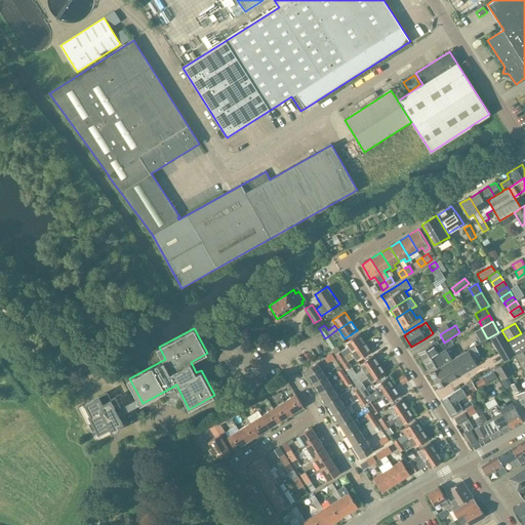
[(337,346),(334,339),(341,334),(337,329),(325,338),(331,349),(337,346)]
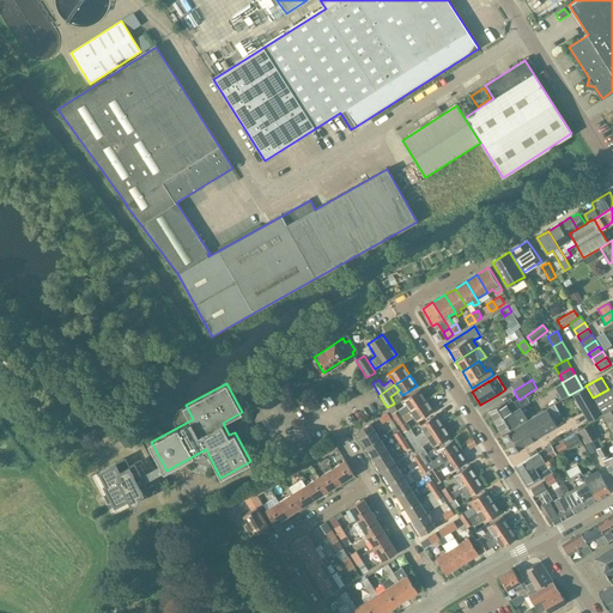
[(586,387),(572,395),(588,423),(602,414),(586,387)]
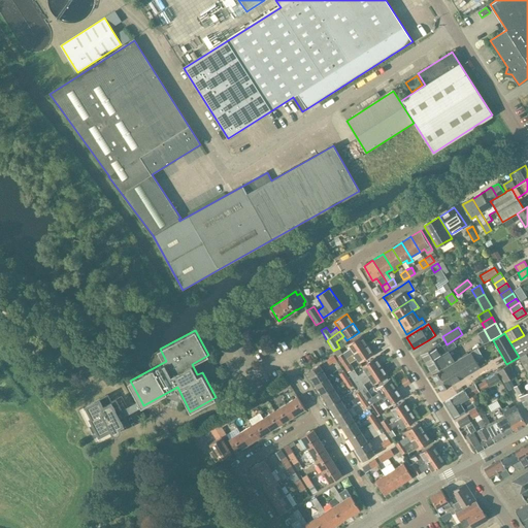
[(527,333),(512,343),(520,357),(527,352),(527,333)]
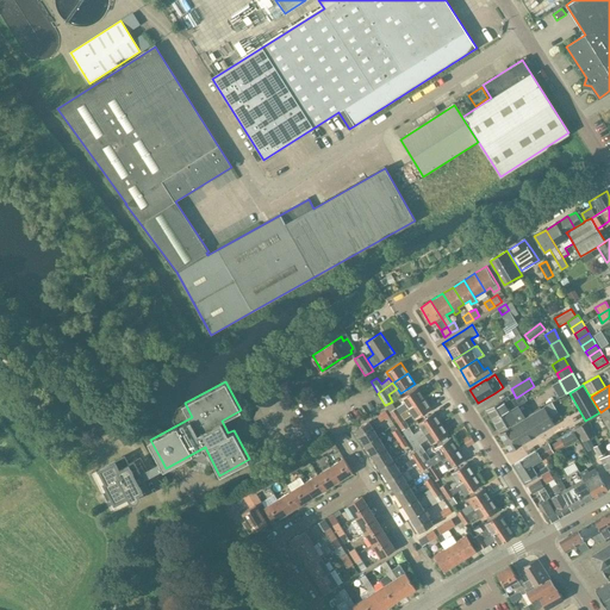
[(390,412),(394,418),(424,398),(417,387),(403,397),(405,402),(390,412)]
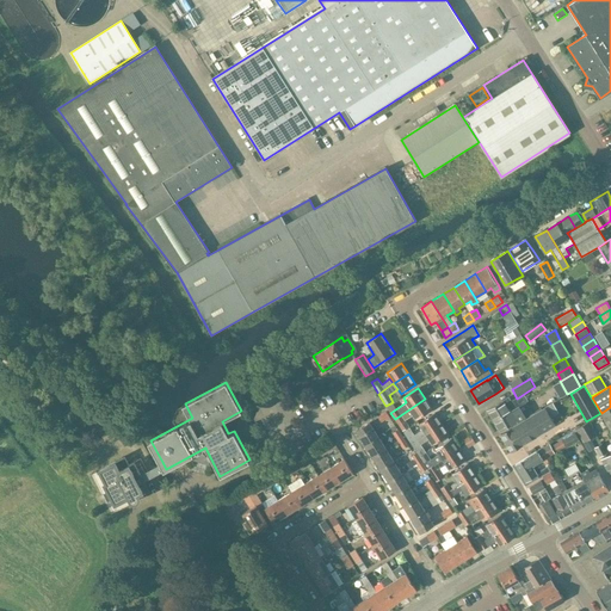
[(516,401),(512,403),(508,397),(487,409),(494,420),(519,406),(516,401)]
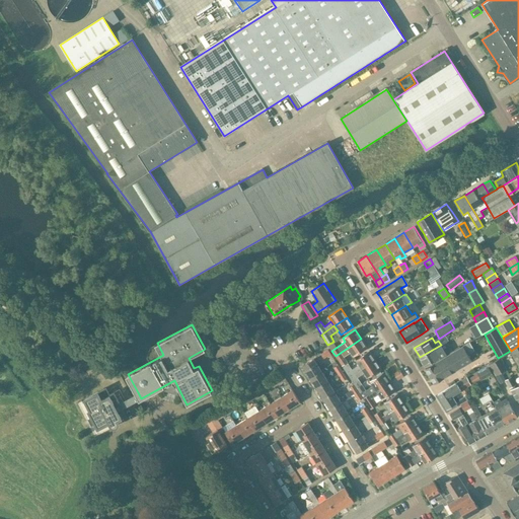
[(361,339),(336,356),(342,366),(348,362),(345,357),(352,352),(355,356),(367,348),(361,339)]
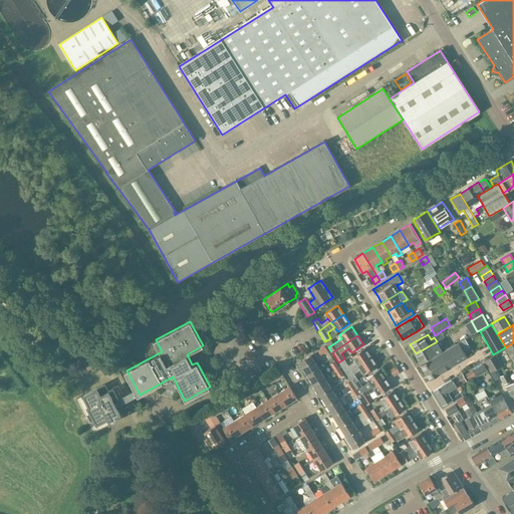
[(437,341),(416,353),(421,362),(442,350),(437,341)]
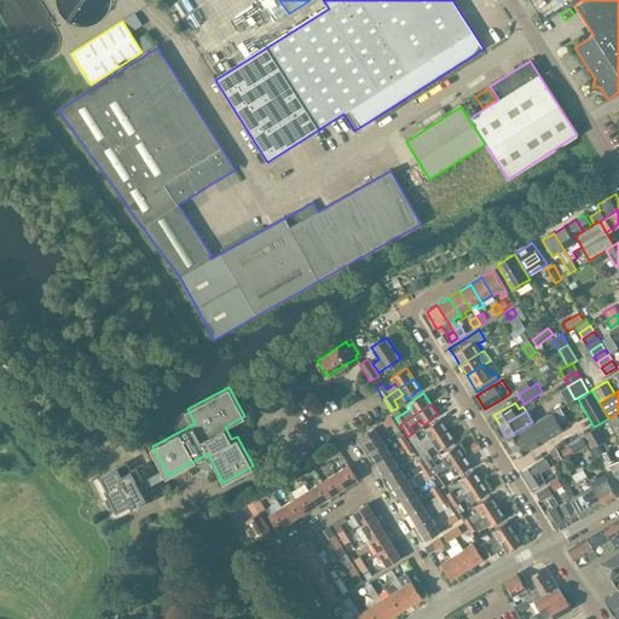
[(553,412),(507,440),(518,458),(563,431),(553,412)]
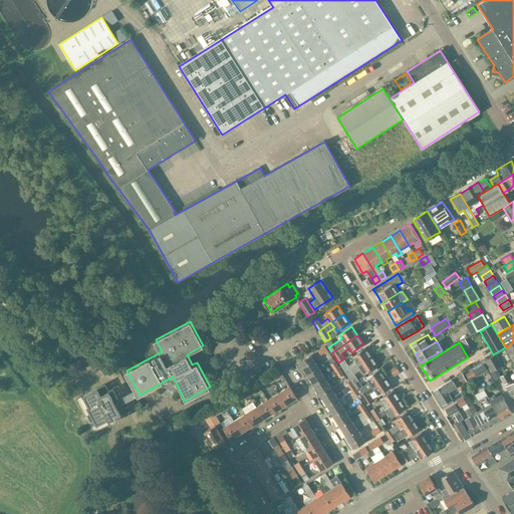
[(513,347),(512,344),(505,348),(513,363),(513,347)]
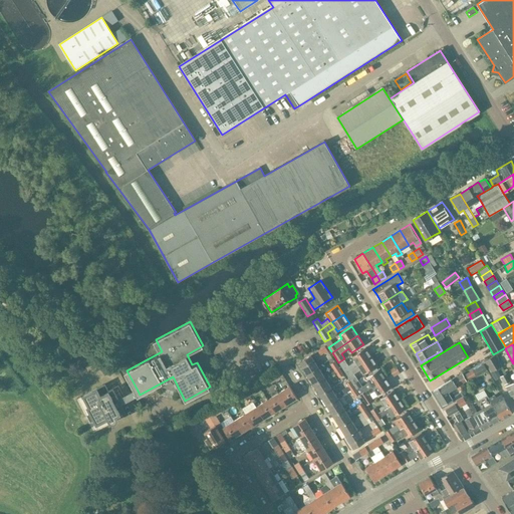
[(318,350),(321,355),(328,351),(324,346),(318,350)]
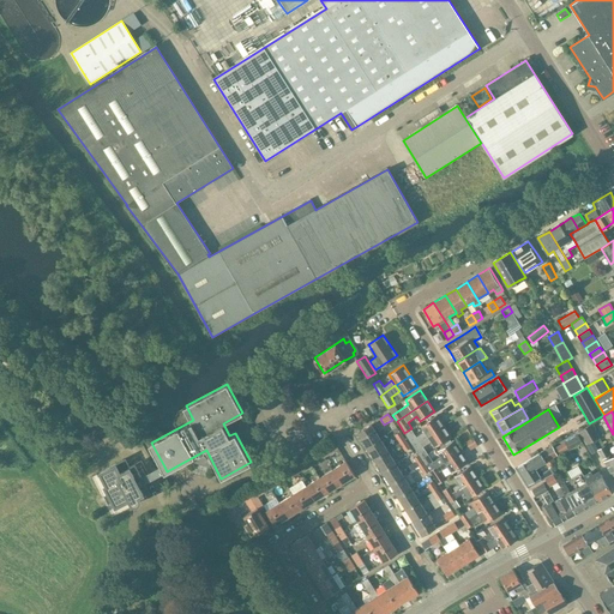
[(405,434),(414,446),(444,426),(437,415),(422,425),(426,431),(416,437),(411,429),(405,434)]
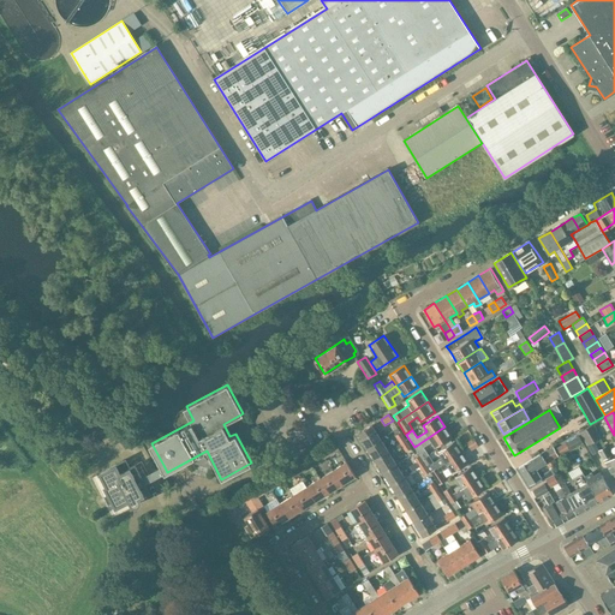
[(359,433),(368,446),(381,437),(372,424),(359,433)]
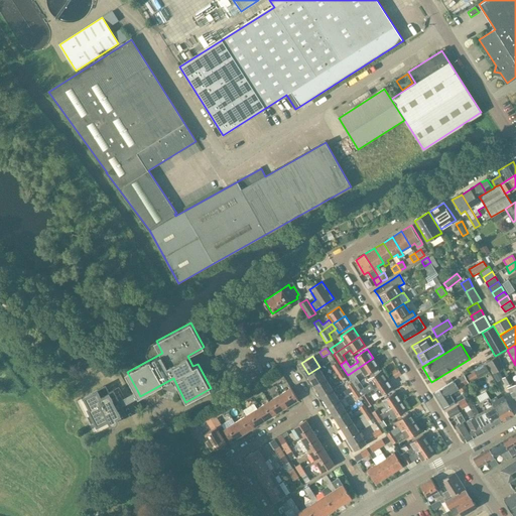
[(504,367),(498,356),(486,363),(493,374),(504,367)]
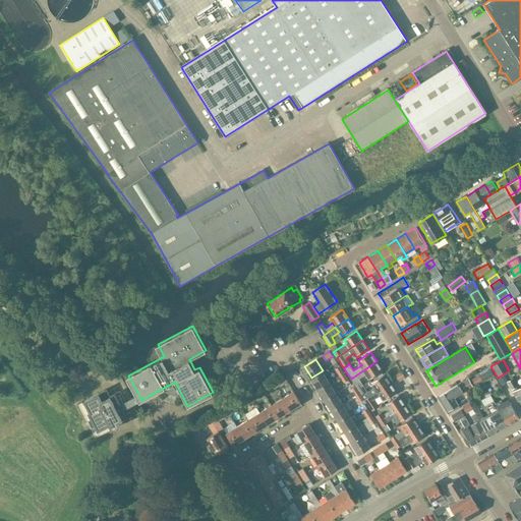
[(351,379),(355,386),(358,389),(363,386),(358,379),(366,373),(369,379),(383,370),(377,361),(351,379)]
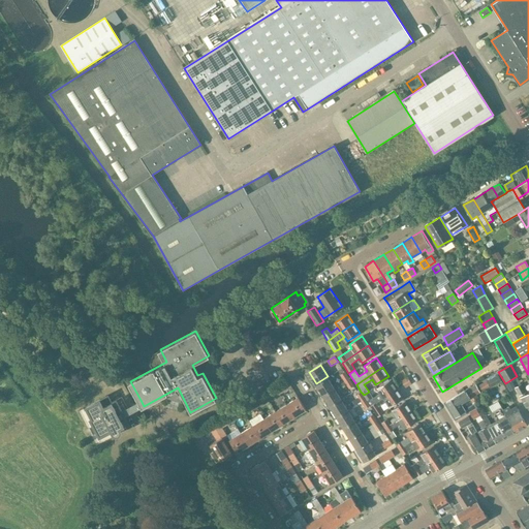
[(349,378),(344,372),(339,375),(344,381),(349,378)]
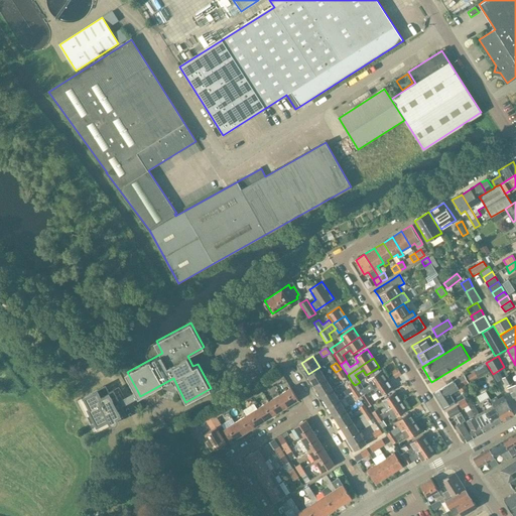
[(485,365),(475,372),(478,377),(478,378),(489,372),(485,365)]
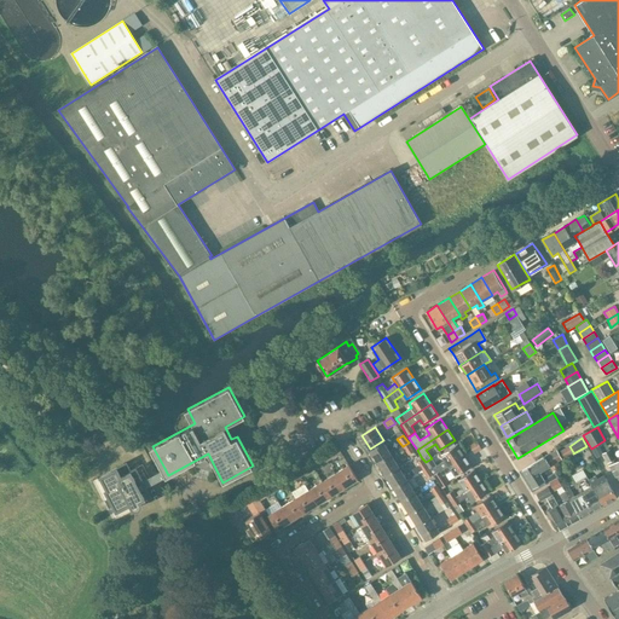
[(370,449),(377,462),(391,453),(383,440),(370,449)]
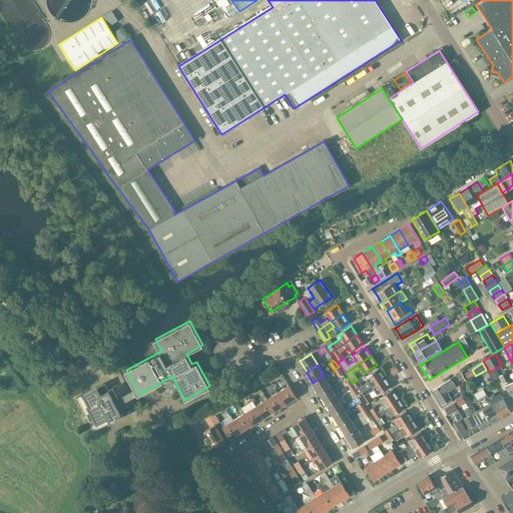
[(343,374),(339,367),(334,370),(338,377),(343,374)]
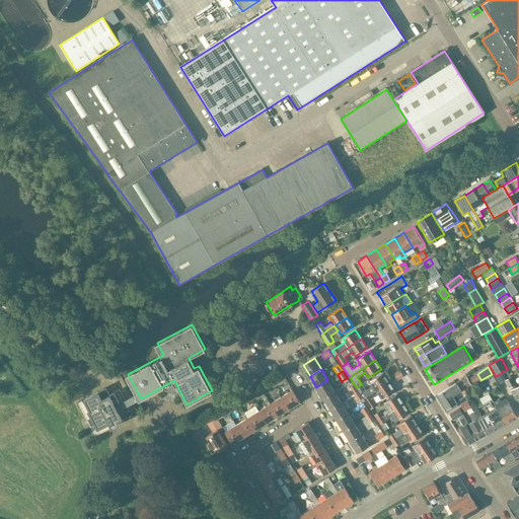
[(357,387),(359,390),(364,397),(389,381),(383,372),(371,380),(374,385),(366,390),(362,384),(357,387)]
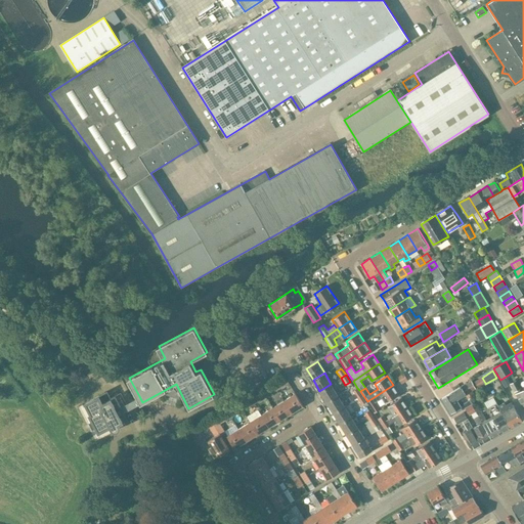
[(485,383),(482,378),(475,382),(474,381),(474,382),(478,388),(481,386),(485,383)]
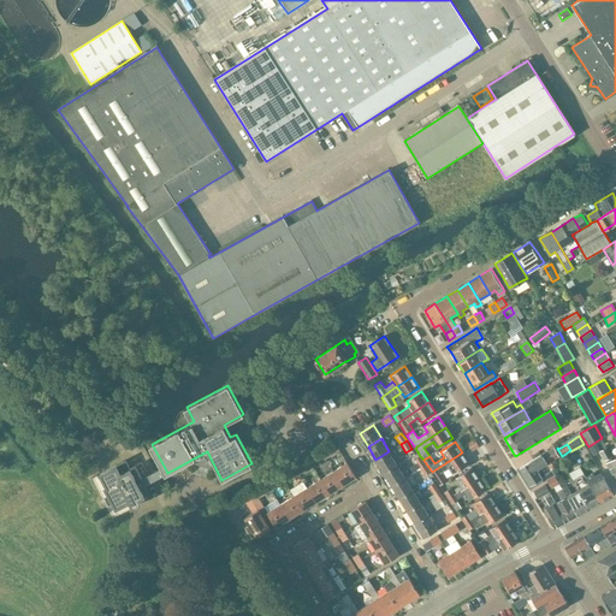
[(543,455),(548,463),(551,469),(558,465),(555,460),(560,457),(554,448),(543,455)]
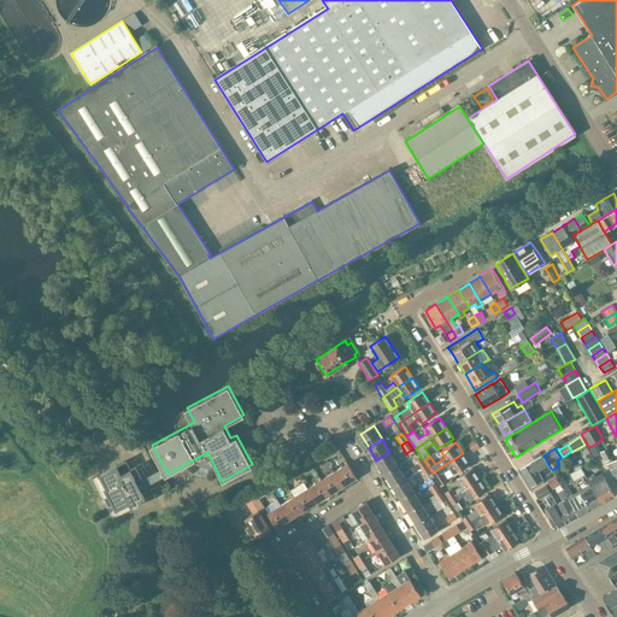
[(601,454),(607,464),(616,480),(616,457),(615,459),(610,450),(601,454)]
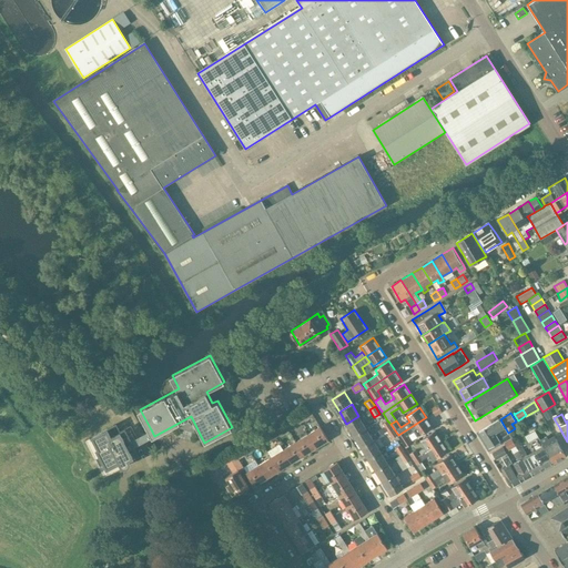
[(526,416),(526,415),(521,418),(525,425),(530,422),(526,416)]
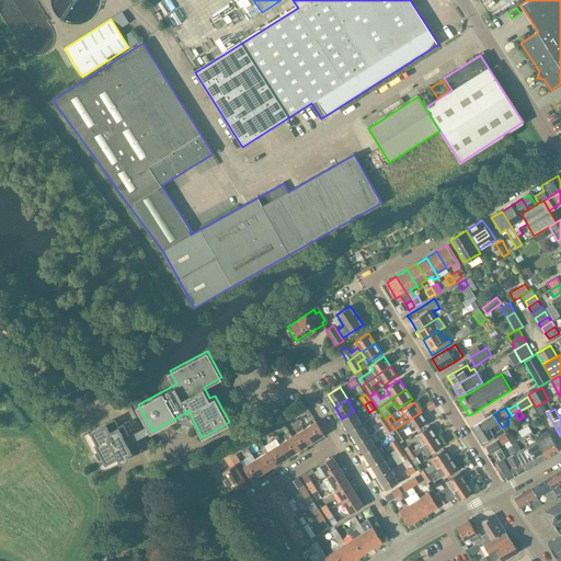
[(342,419),(350,430),(362,423),(354,411),(342,419)]
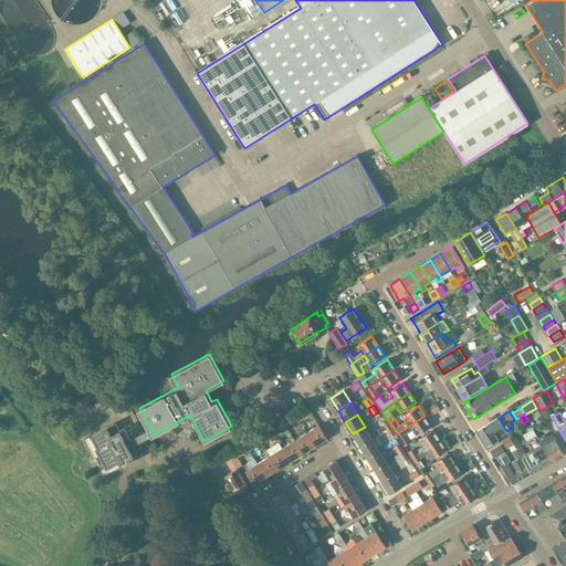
[(397,433),(396,435),(404,447),(410,442),(406,435),(413,430),(417,435),(431,426),(425,416),(397,433)]
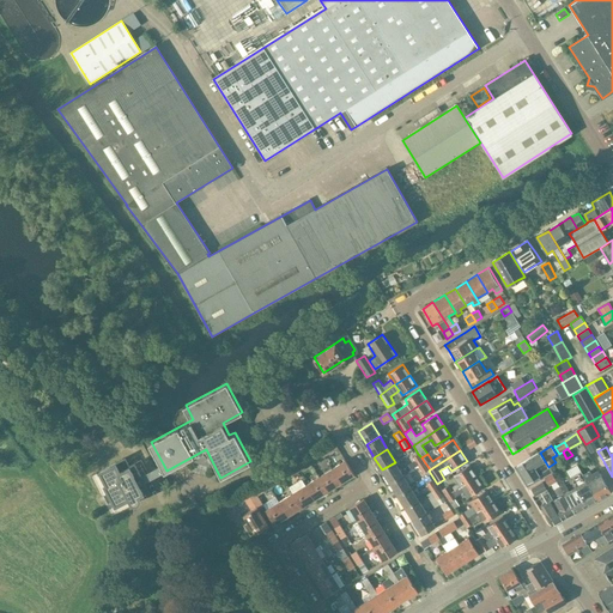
[(534,467),(545,461),(540,453),(517,466),(528,483),(540,477),(534,467)]
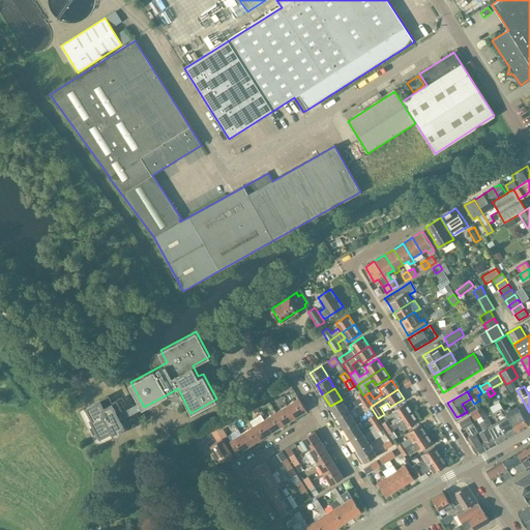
[(356,395),(360,403),(366,399),(364,395),(361,392),(356,395)]
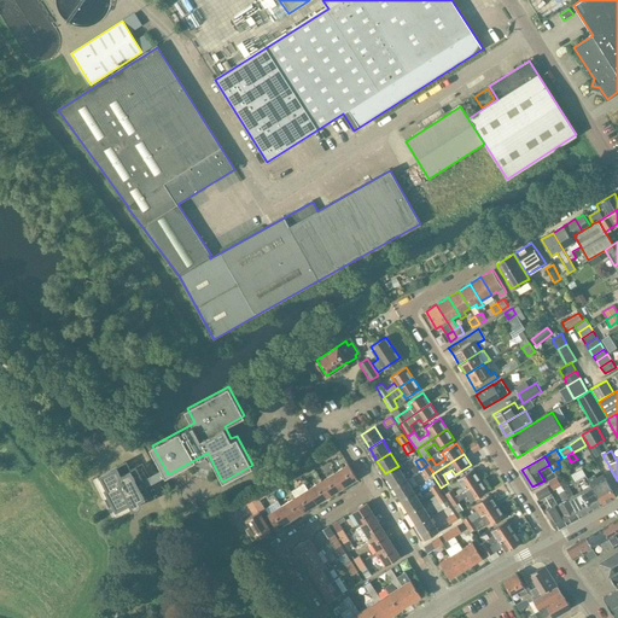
[(143,493),(147,490),(145,487),(145,485),(143,479),(141,479),(135,467),(130,470),(127,462),(101,476),(108,489),(106,489),(110,495),(105,497),(110,505),(114,503),(116,508),(130,501),(133,507),(136,507),(141,505),(143,501),(141,497),(144,496),(143,493)]
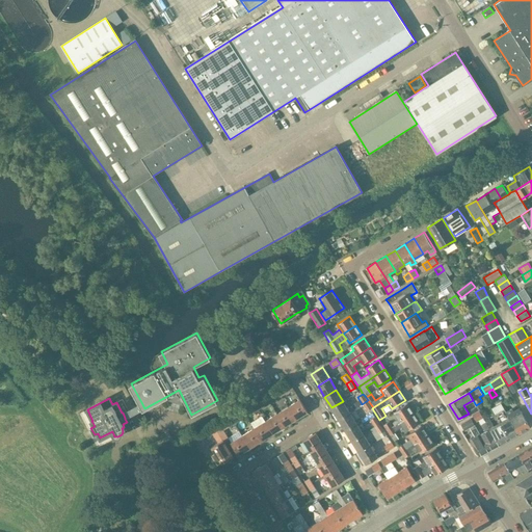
[(299,399),(288,406),(296,419),(308,411),(299,399)]
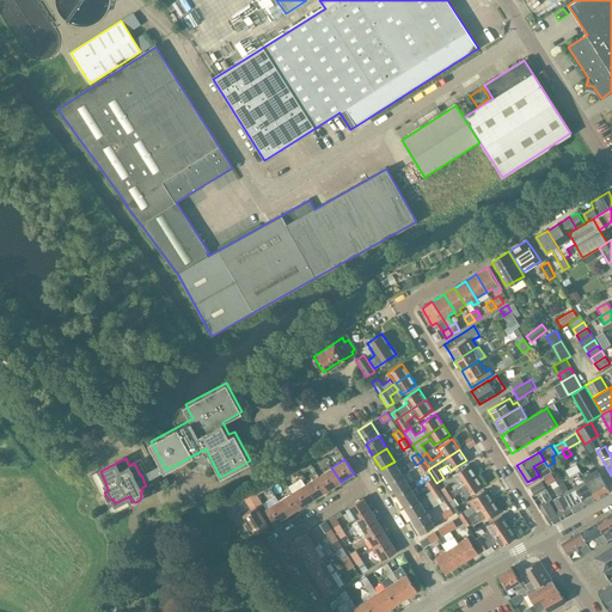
[(429,469),(423,460),(416,465),(422,473),(428,470),(429,469)]
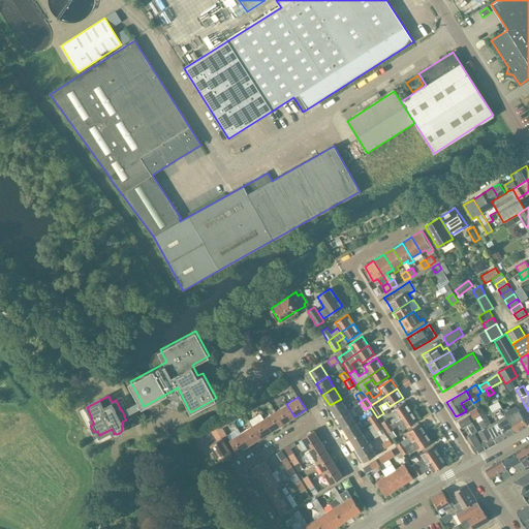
[(330,405),(336,416),(347,409),(341,399),(330,405)]
